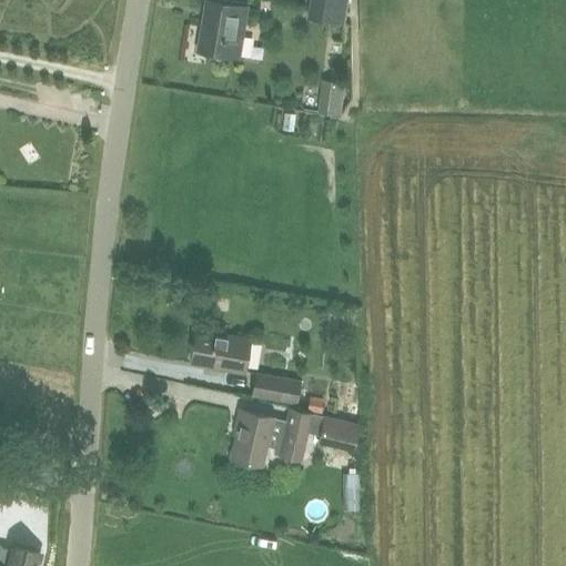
[(343,24),(346,0),(312,0),(310,19),(343,24)]
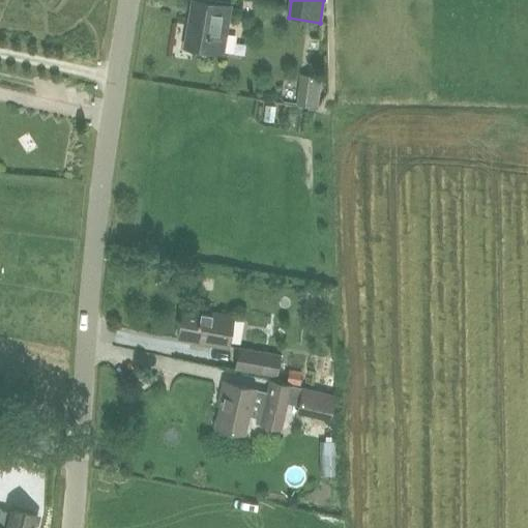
[(185,49),(222,55),(230,8),(194,2),(185,49)]
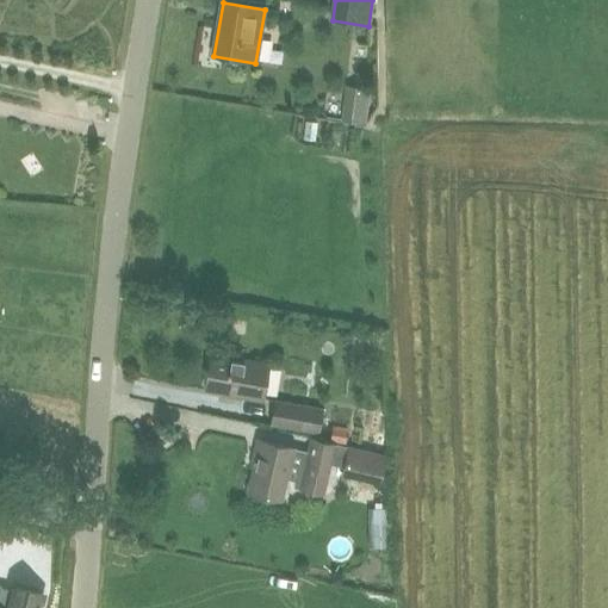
[(348,92),(343,123),(367,126),(371,94),(348,92)]
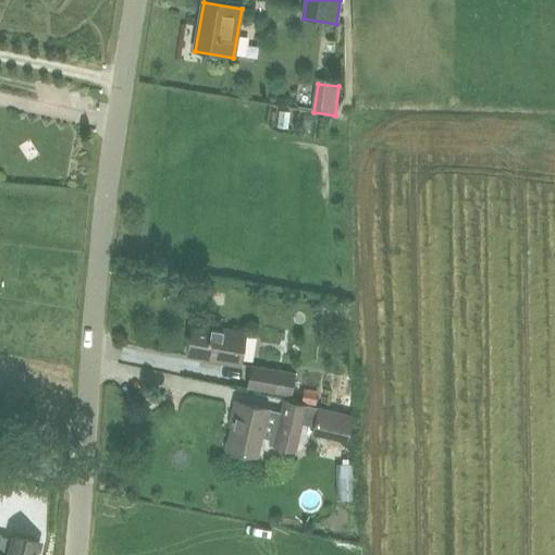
[(188,358),(239,367),(245,334),(194,325),(188,358)]
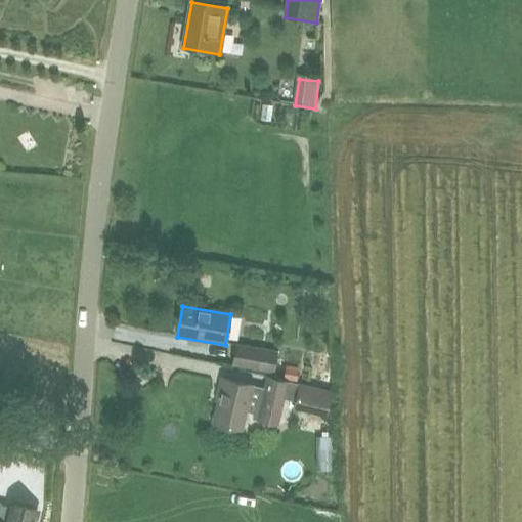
[(231,366),(275,374),(278,351),(235,344),(231,366)]
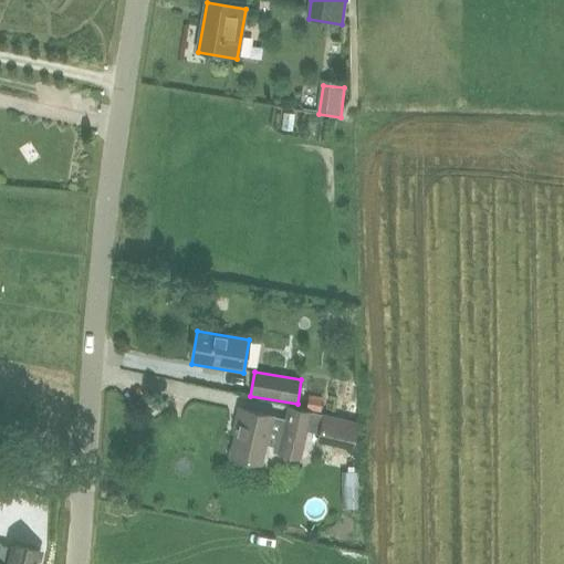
[(309,409),(322,411),(323,400),(311,398),(309,409)]
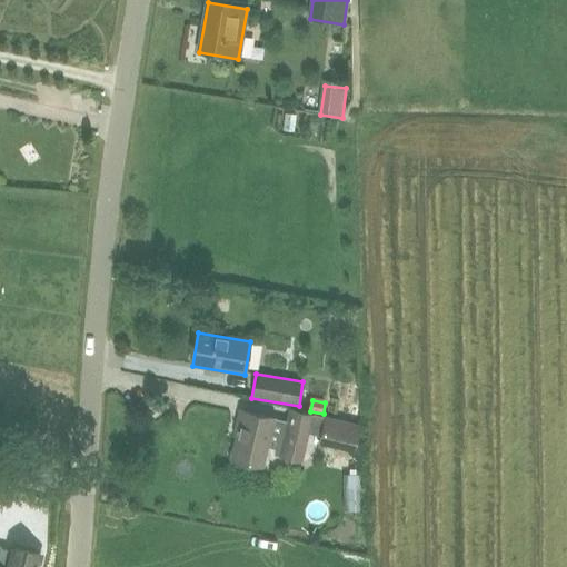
[(274,420),(274,419),(241,411),(239,424),(241,425),(232,460),(262,467),(267,447),(276,449),(275,455),(302,461),(312,416),(291,410),(288,424),(274,420)]
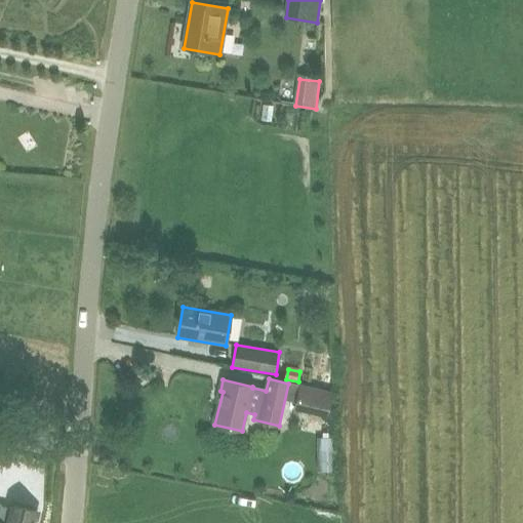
[(332,394),(300,387),(295,410),(327,417),(332,394)]
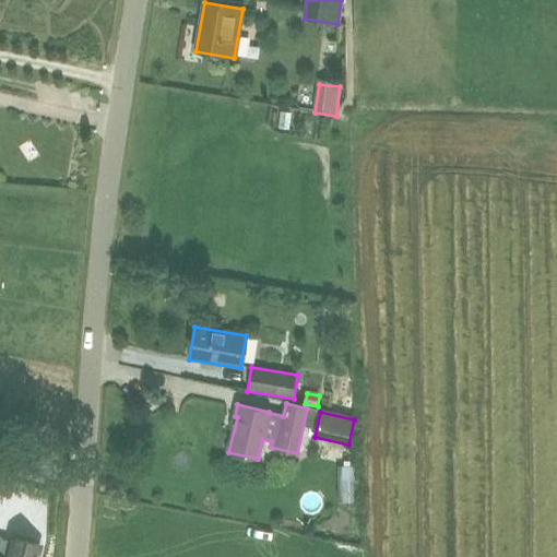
[(283,472),(300,475),(305,459),(287,454),(283,472)]
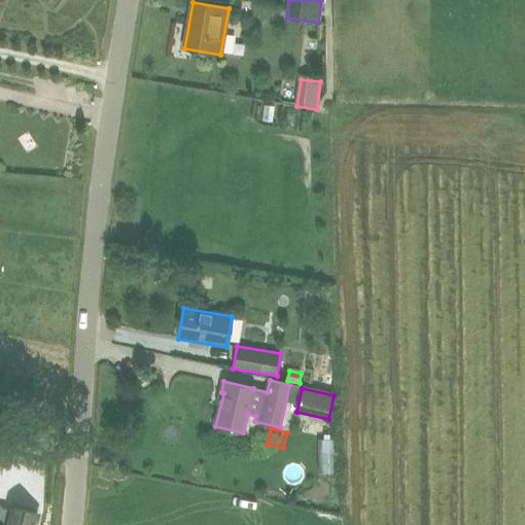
[(33,524),(36,515),(15,510),(11,524),(33,524)]
